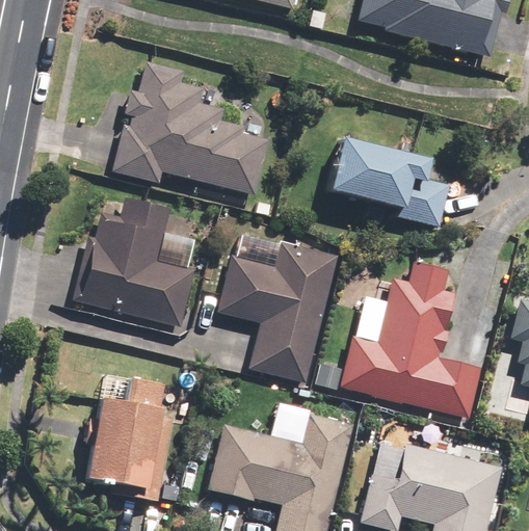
[(261,0),(293,8),(294,0),(261,0)]
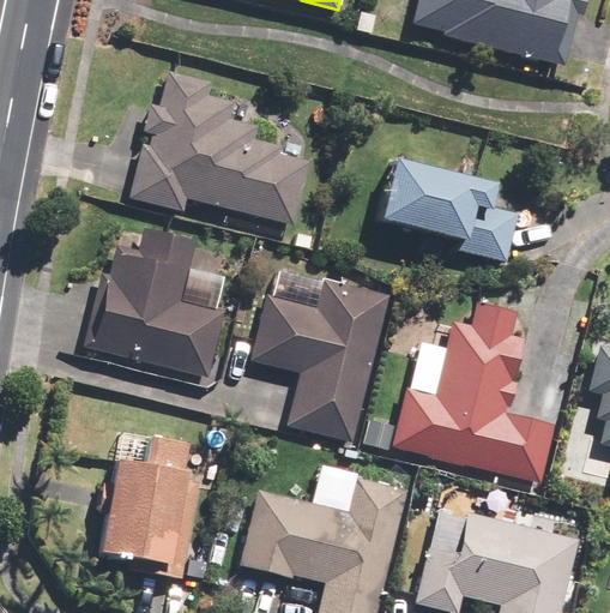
[(418,0),(411,26),(567,66),(584,0),(418,0)]
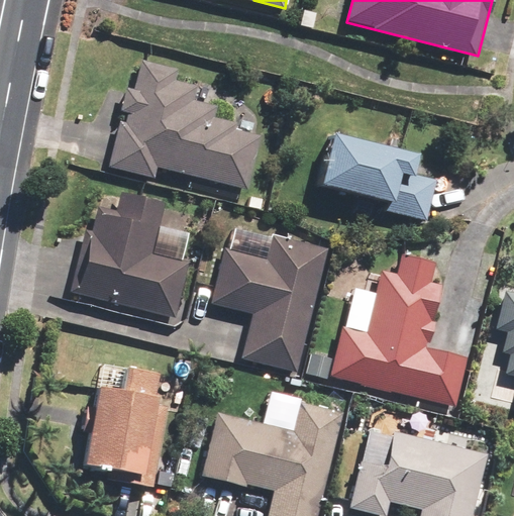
[(157,167),(248,189),(261,135),(234,129),(236,121),(215,116),(217,106),(193,100),(197,85),(176,80),(179,69),(141,60),(135,87),(129,85),(110,166),(153,177),(157,167)]
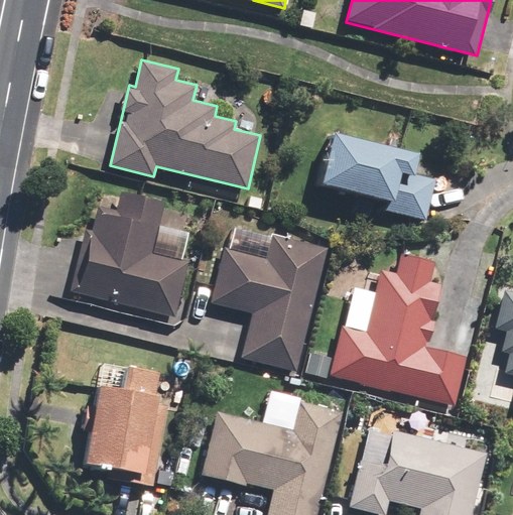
[(417,153),(334,133),(321,182),(386,199),(384,208),(425,218),(435,178),(413,172),(417,153)]
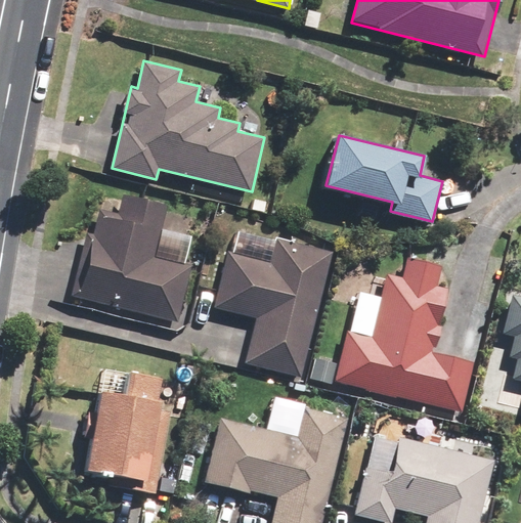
[(88,231),(73,295),(179,320),(192,264),(156,255),(168,204),(124,193),(119,212),(99,208),(93,233),(88,231)]
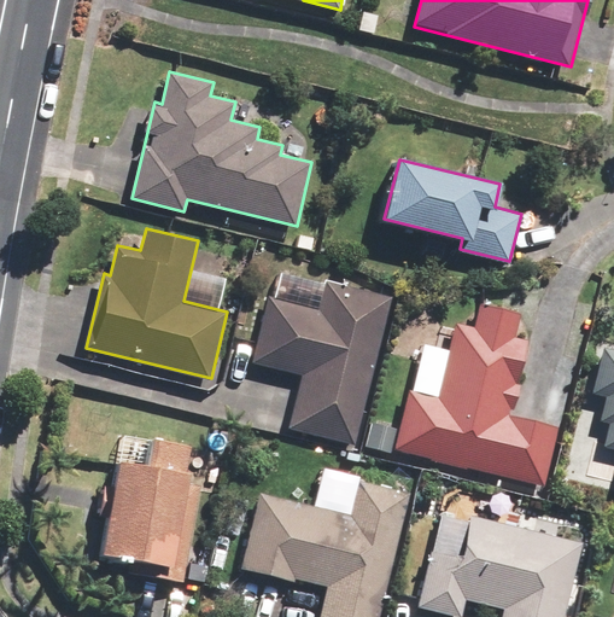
[(356,443),(392,297),(327,281),(320,308),(270,296),(253,361),(304,373),(291,426),(356,443)]
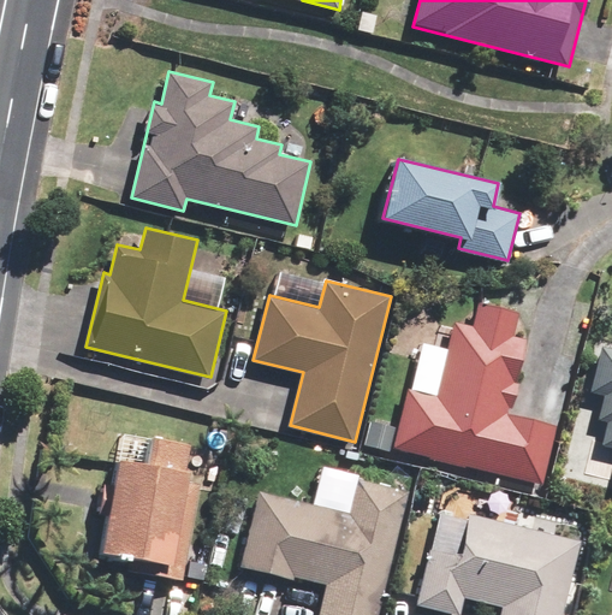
[(396,447),(542,484),(557,427),(505,414),(524,341),(511,337),(518,312),(480,302),(473,327),(456,324),(437,397),(409,390),(396,447)]
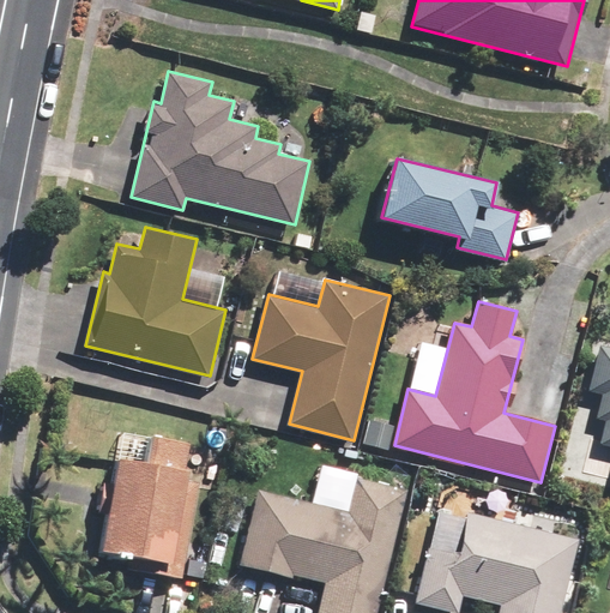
[(609,347),(601,346),(590,390),(603,394),(597,416),(605,419),(599,443),(609,444),(609,347)]
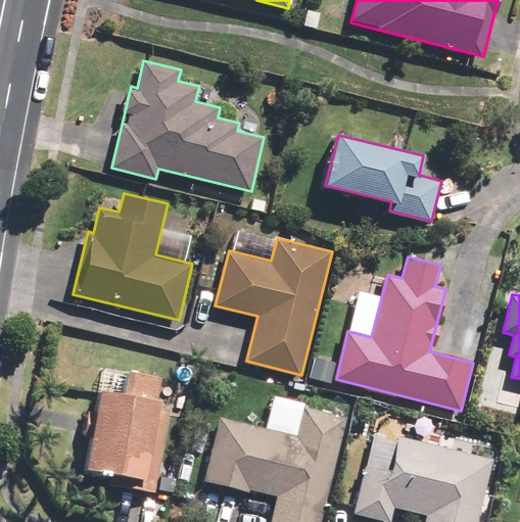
[(123,394),(100,390),(86,469),(109,473),(108,482),(156,491),(171,411),(158,409),(163,377),(127,371),(123,394)]
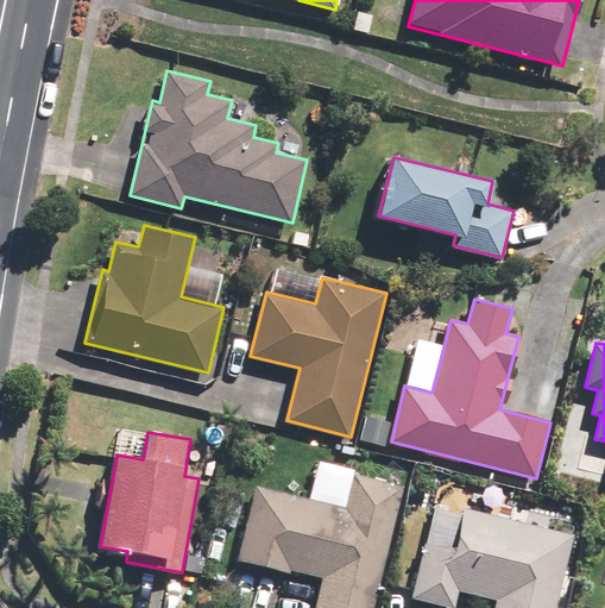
[(373,607),(403,484),(354,472),(346,508),(257,488),(239,559),(322,580),(315,607),(373,607)]
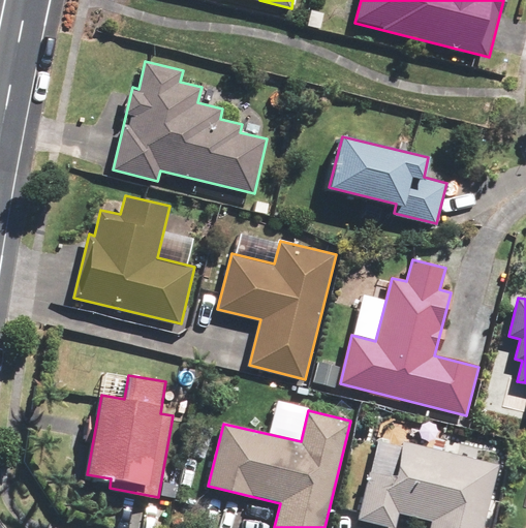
[(484,527),(499,466),(405,443),(397,477),(369,471),(358,519),(396,527),(399,513),(432,521),(429,527),(484,527)]
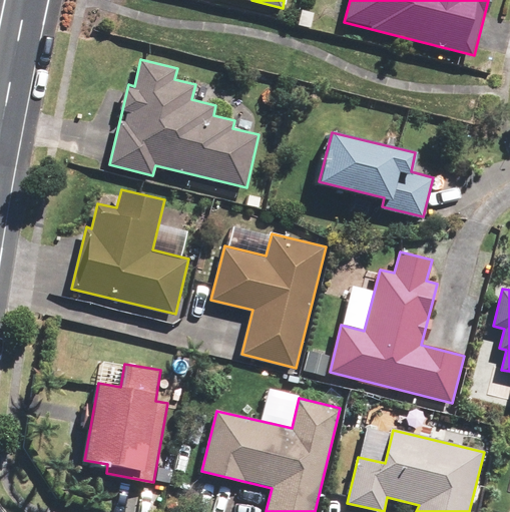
All buildings are outlined.
